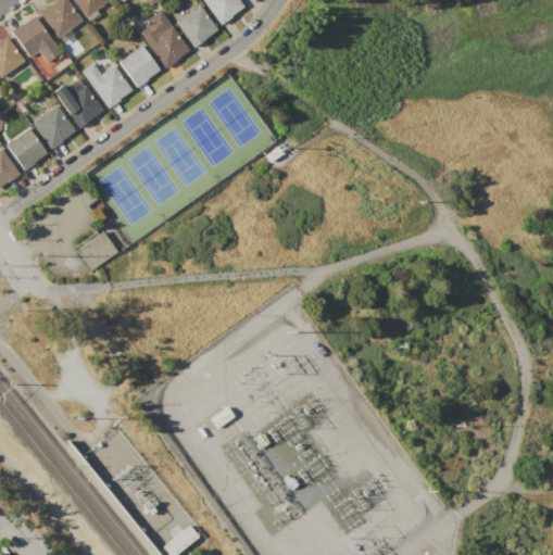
[(58,0),(66,0),(82,21),(58,37),(40,12),(58,0)]
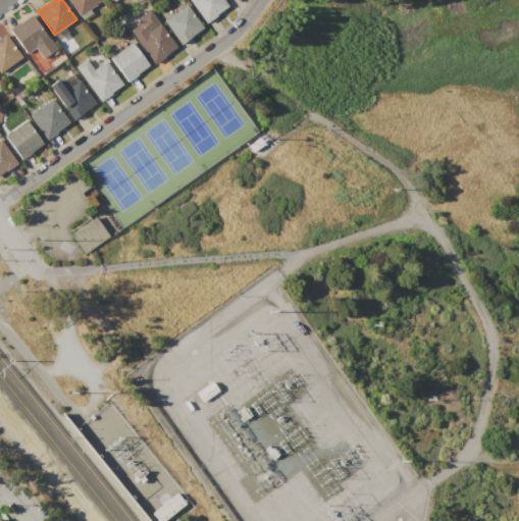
[(103,0),(81,16),(68,0),(103,0)]
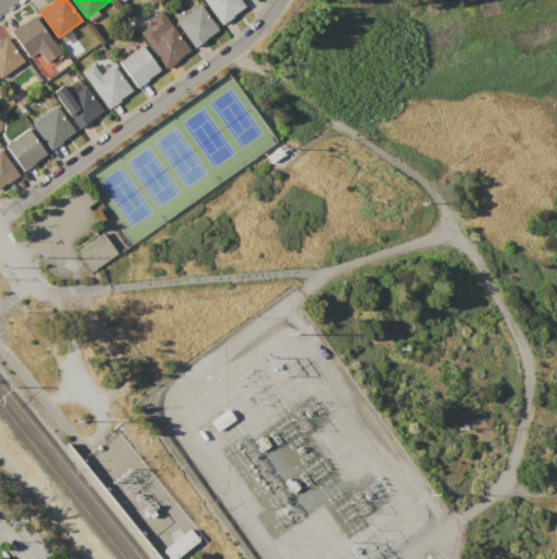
[(223,25),(205,0),(240,0),(246,9),(223,25)]
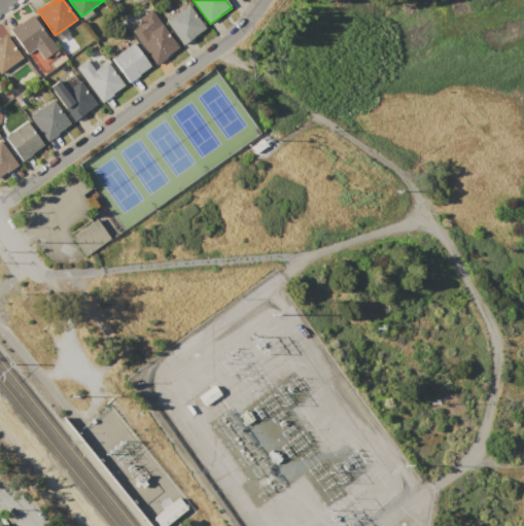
[(168,21),(190,5),(206,29),(183,44),(168,21)]
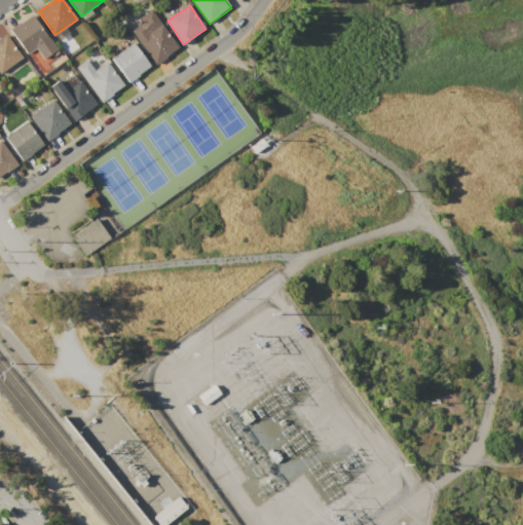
[(158,65),(131,26),(153,10),(180,50),(158,65)]
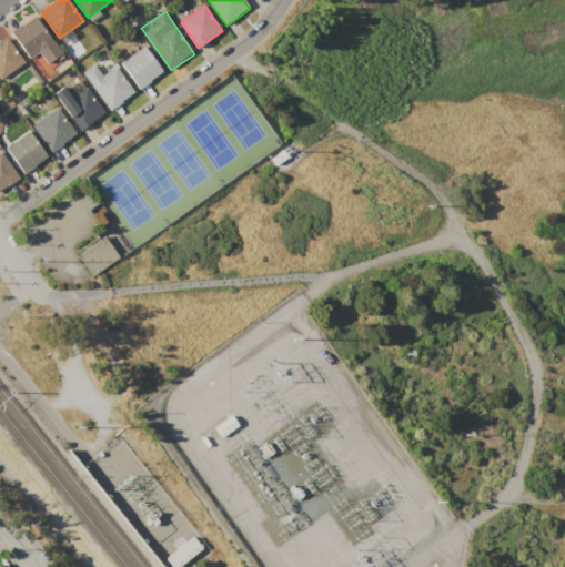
[(36,18),(61,56),(48,64),(40,53),(30,60),(12,33),(36,18)]
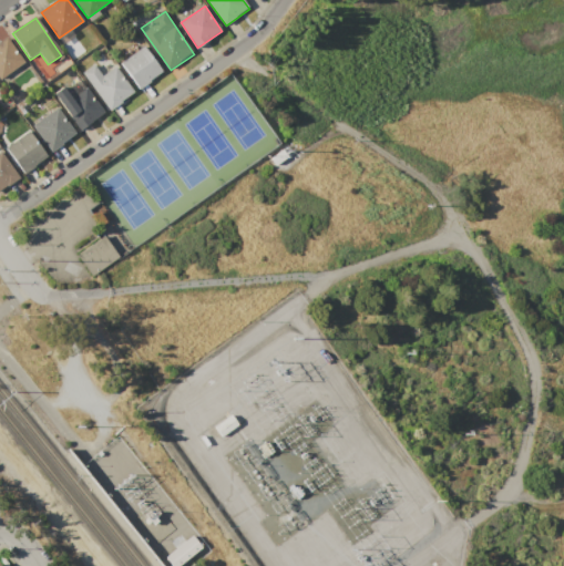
[(24,62),(0,79),(0,41),(8,37),(24,62)]
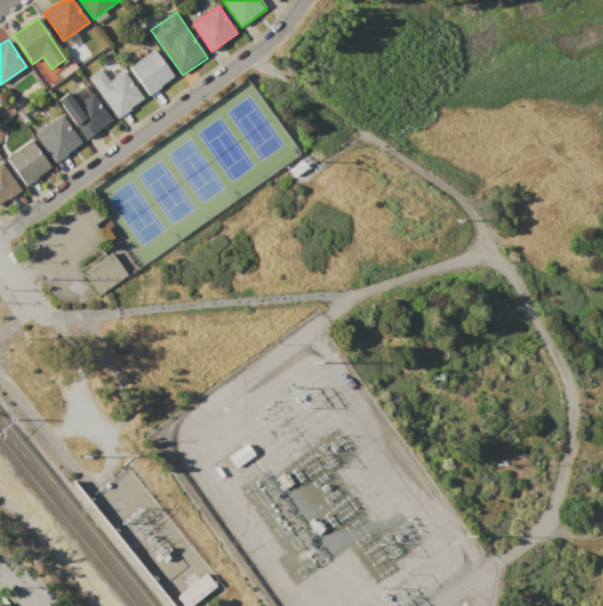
[(151,95),(132,67),(155,51),(174,80),(151,95)]
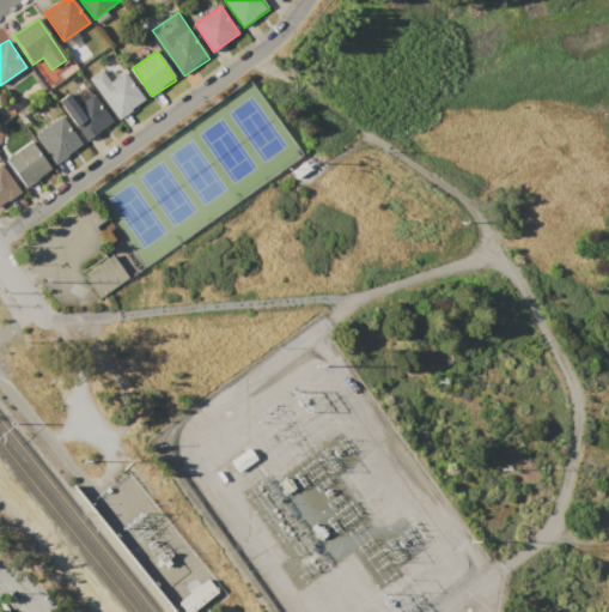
[(91,79),(103,71),(111,82),(126,72),(145,100),(119,119),(91,79)]
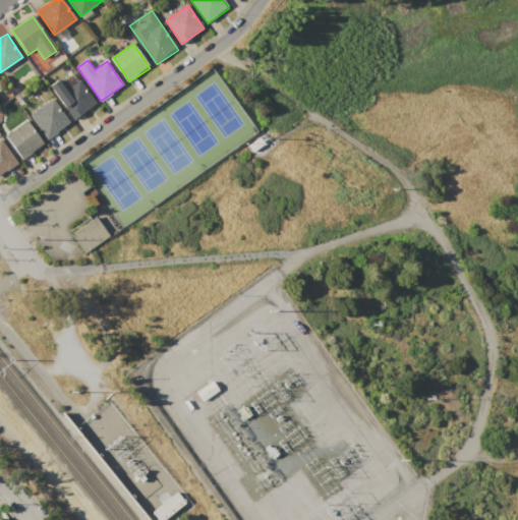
[(74,120),(52,87),(74,71),(97,105),(74,120)]
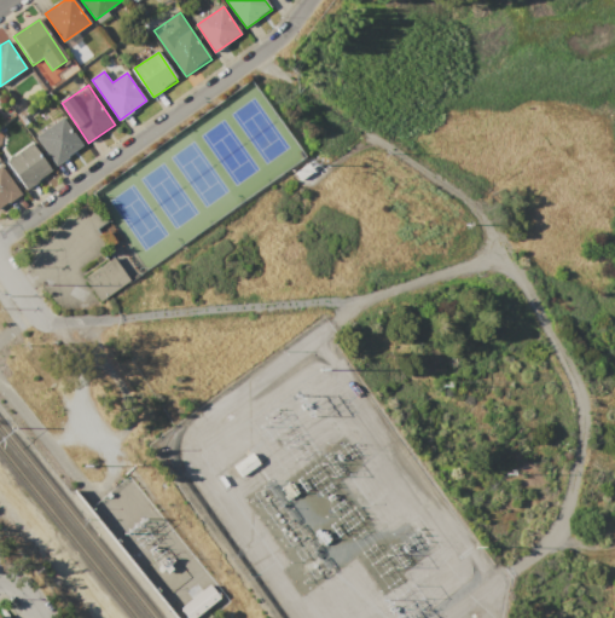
[(38,137),(65,119),(85,146),(57,165),(38,137)]
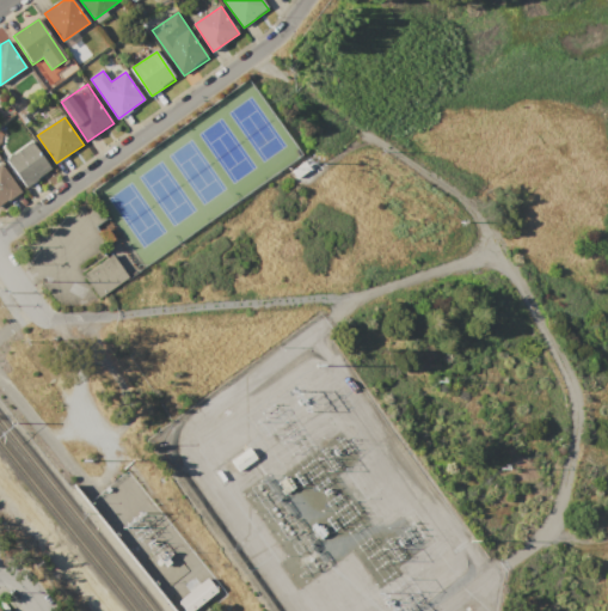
[(29,188),(8,159),(34,142),(53,171),(29,188)]
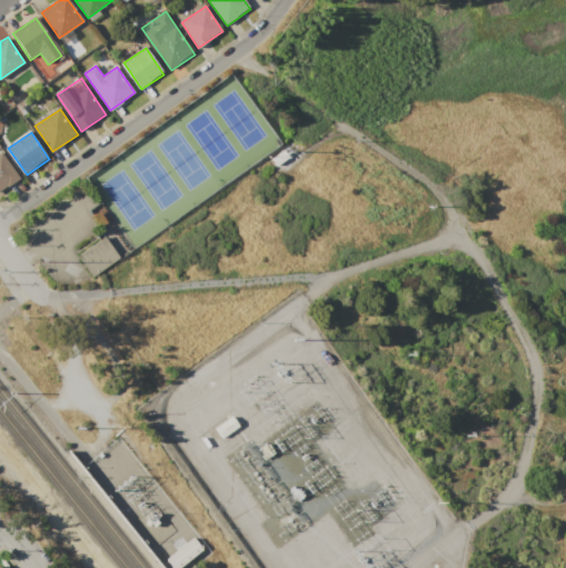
[(0,148),(20,178),(0,191),(0,148)]
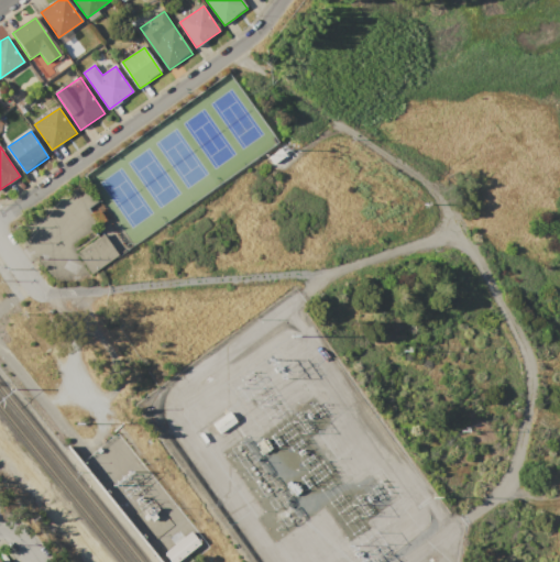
[(78,253),(103,234),(119,255),(94,274),(78,253)]
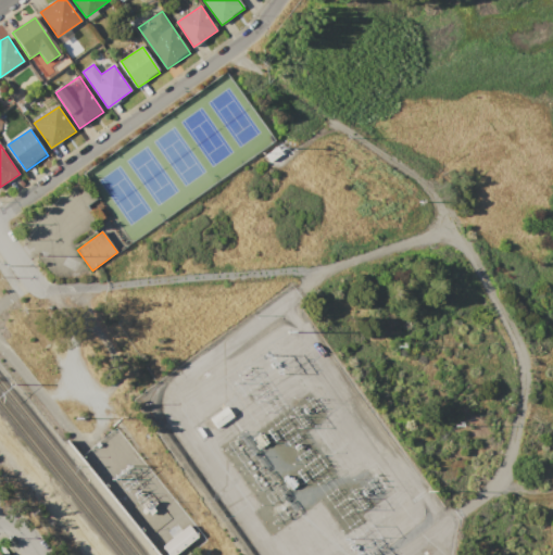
[(211,418),(228,406),(236,417),(218,429),(211,418)]
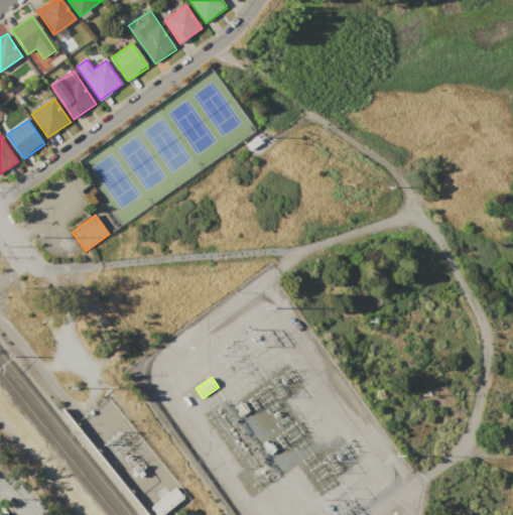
[(155,514),(151,508),(176,489),(184,500),(162,514),(155,514)]
